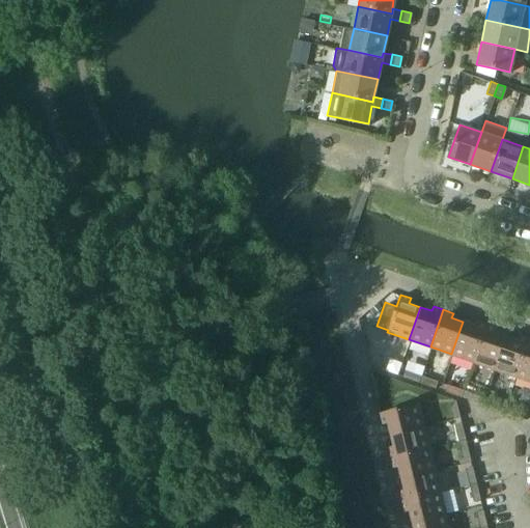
[(474,326),(463,322),(451,354),(472,361),(485,324),(475,321),(474,326)]
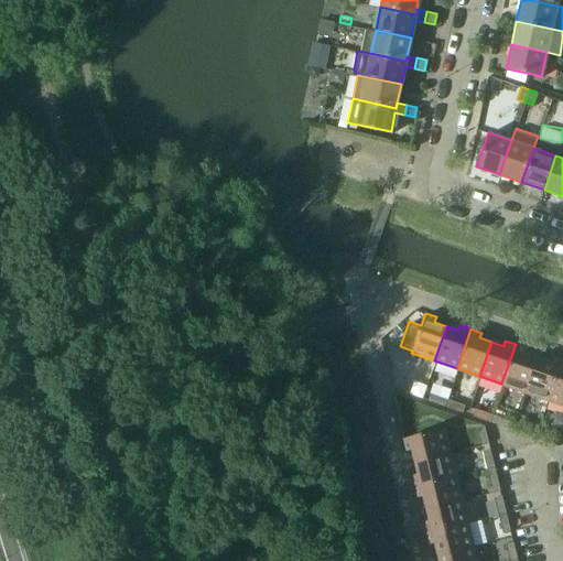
[(527,348),(516,344),(501,384),(524,391),(537,357),(524,353),(527,348)]
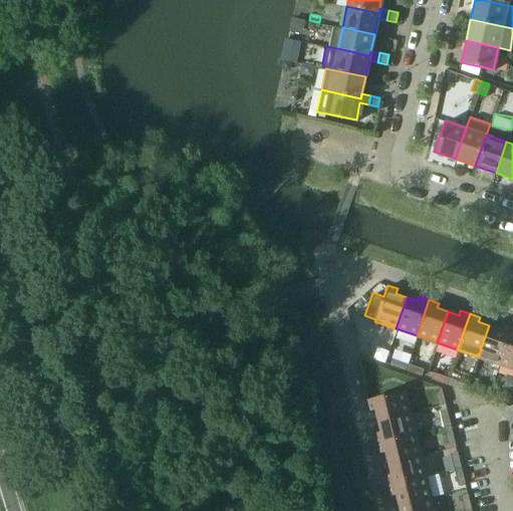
[(500,329),(489,325),(478,356),(498,364),(511,328),(501,324),(500,329)]
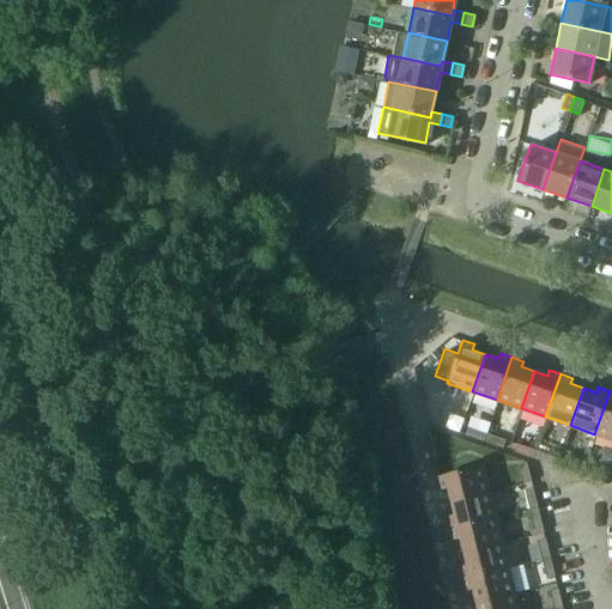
[(611,391),(610,391),(594,434),(611,439),(611,391)]
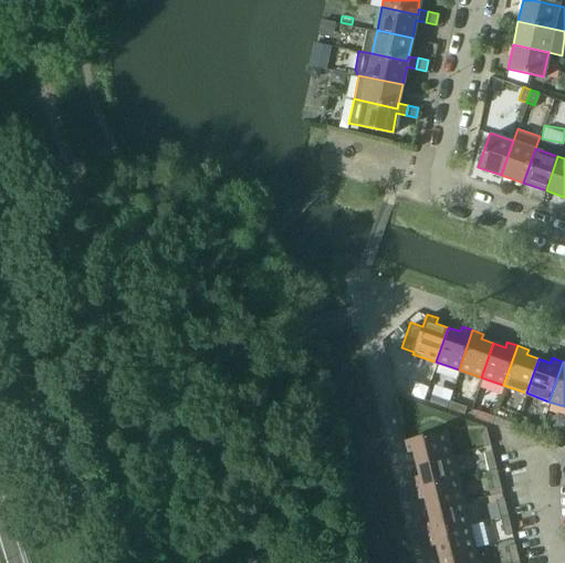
[(403,384),(399,391),(417,397),(419,389),(403,384)]
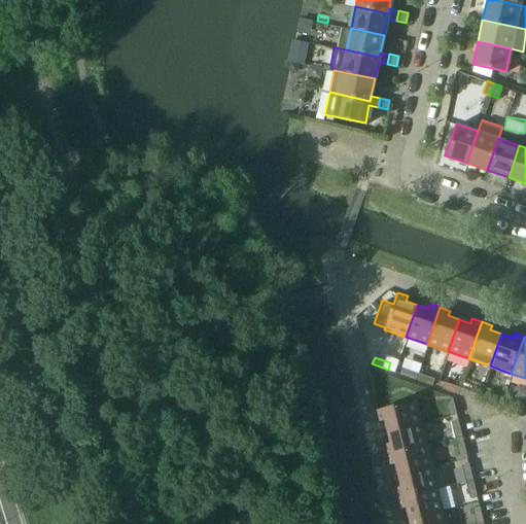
[(401,367),(398,373),(415,379),(417,372),(401,367)]
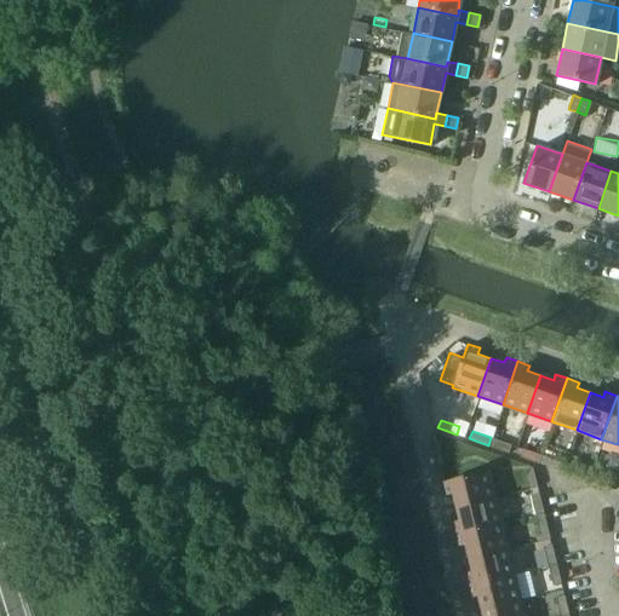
[(510,444),(491,437),(488,445),(508,452),(510,444)]
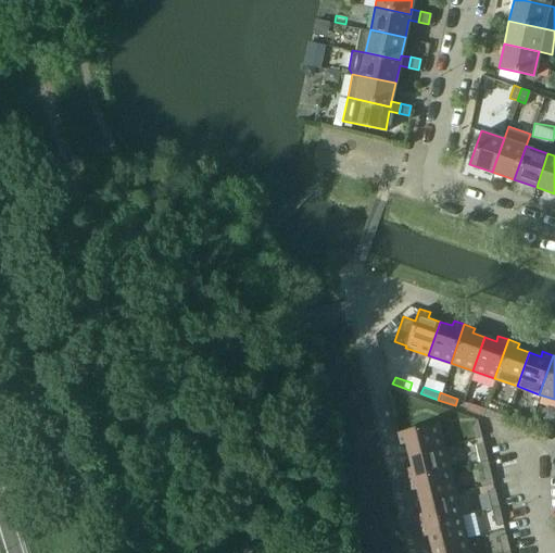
[(467,402),(465,409),(482,415),(484,407),(467,402)]
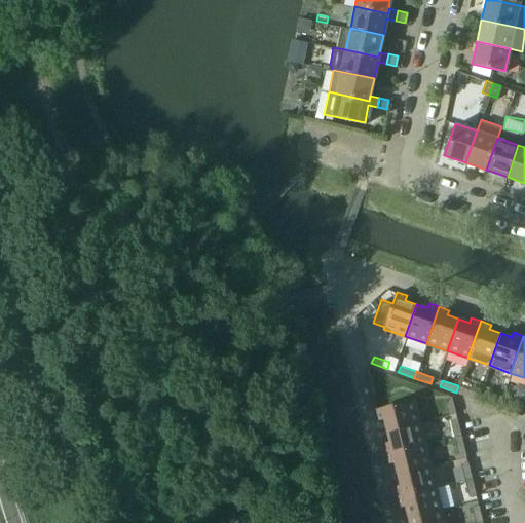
[(475,391),(458,385),(456,393),(473,398),(475,391)]
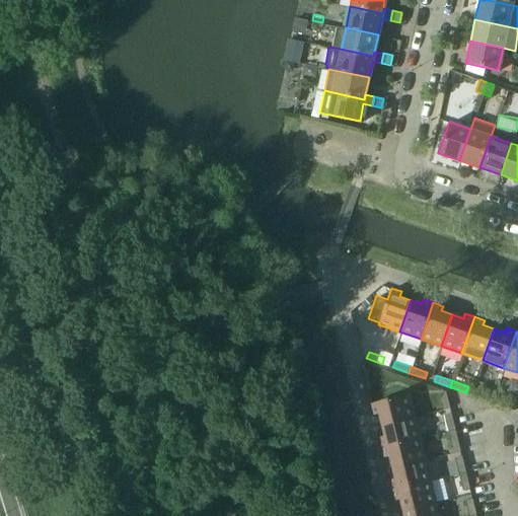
[(477,389),(475,396),(492,401),(494,395),(477,389)]
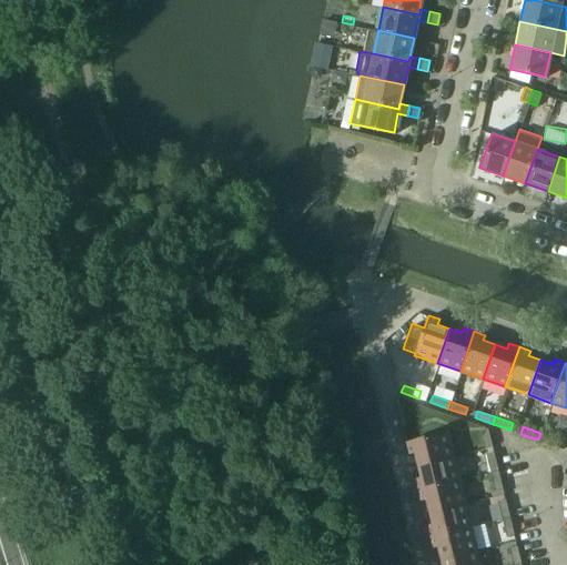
[(479,430),(484,447),(492,445),(486,427),(479,430)]
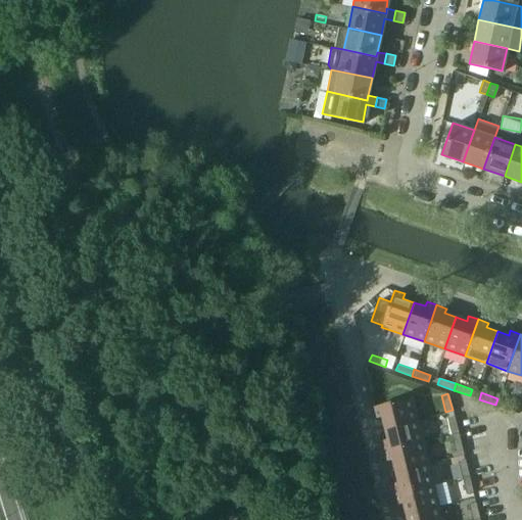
[(412,396),(374,406),(377,417),(381,416),(384,427),(417,419),(412,396)]
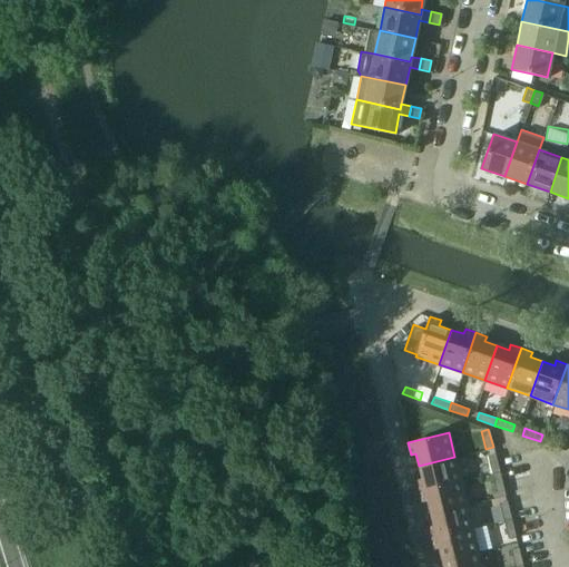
[(560,440),(542,434),(540,441),(557,447),(560,440)]
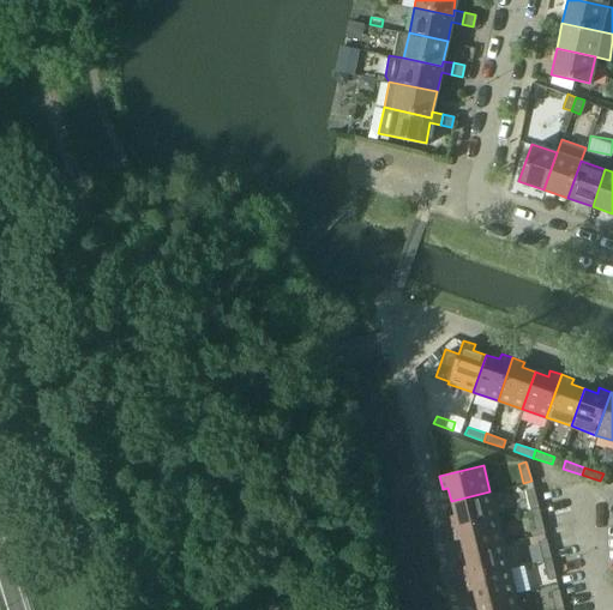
[(524,489),(529,508),(538,506),(533,488),(524,489)]
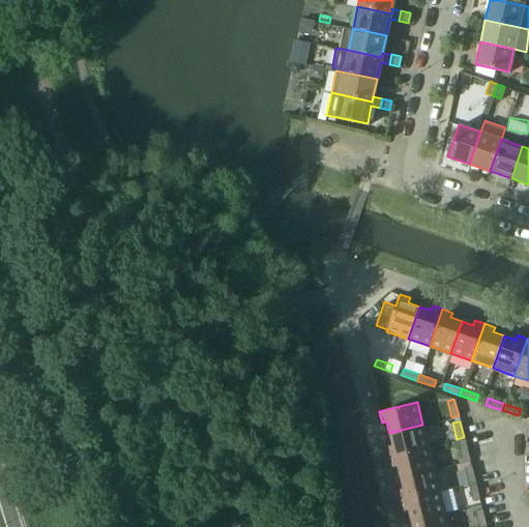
[(422,425),(389,433),(392,444),(387,445),(390,456),(428,446),(422,425)]
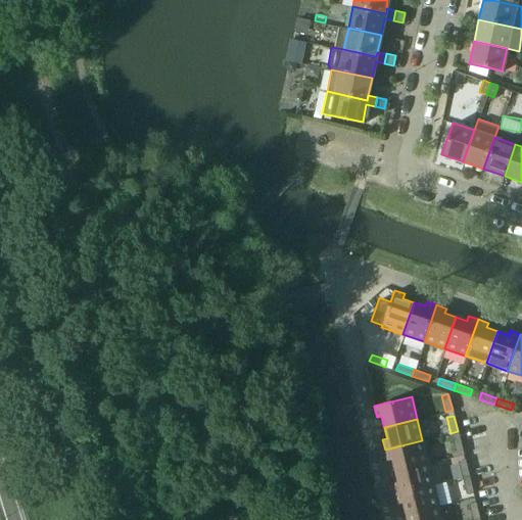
[(458,431),(451,433),(455,450),(462,448),(458,431)]
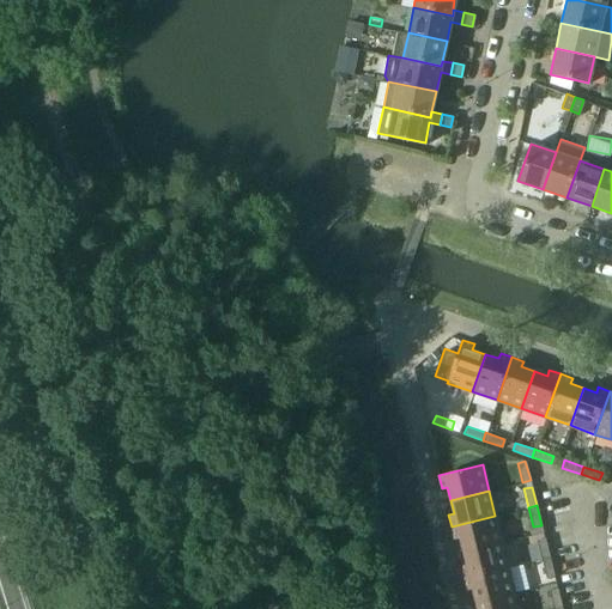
[(495,516),(452,527),(454,539),(460,537),(462,550),(502,541),(495,516)]
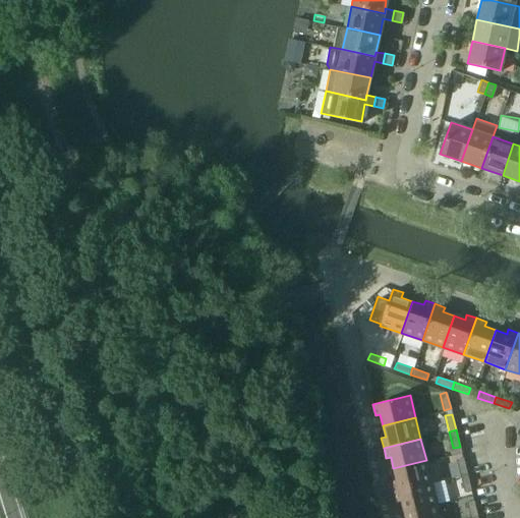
[(456,458),(460,474),(466,473),(462,457),(456,458)]
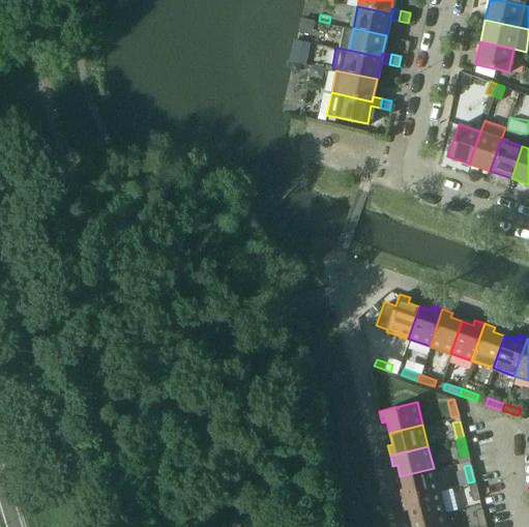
[(434,468),(400,476),(403,488),(399,489),(401,499),(439,490),(434,468)]
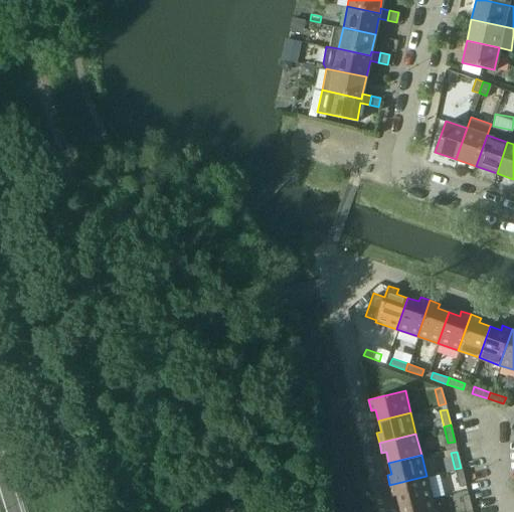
[(461,468),(455,469),(459,486),(465,484),(461,468)]
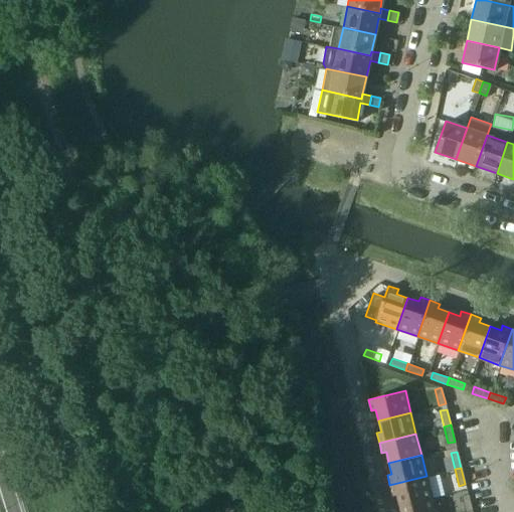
[(426,476),(389,485),(392,495),(396,494),(399,505),(432,498),(426,476)]
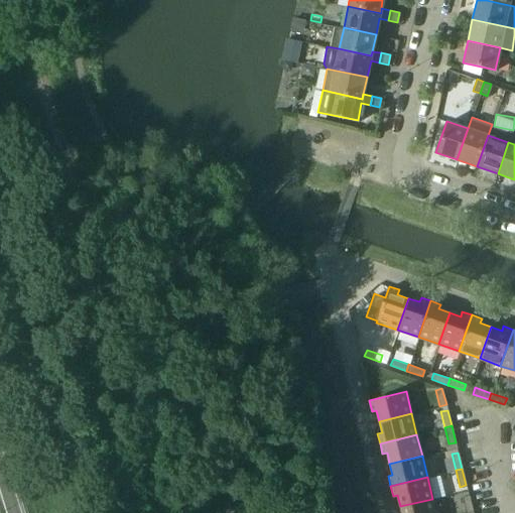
[(462,496),(466,512),(473,511),(469,495),(462,496)]
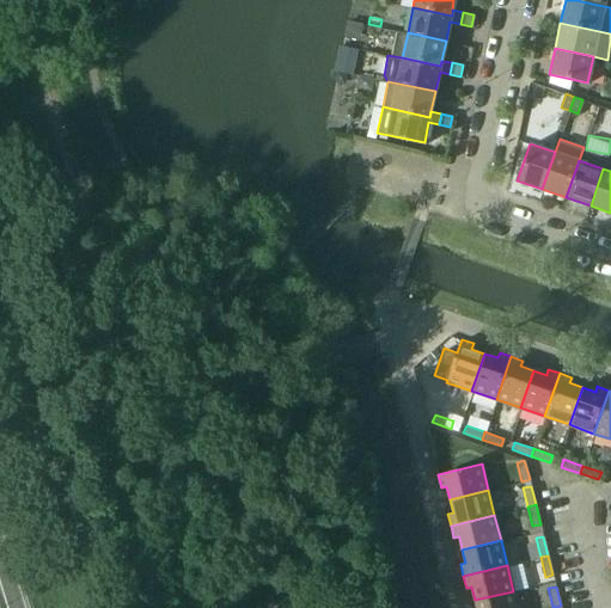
[(517,607),(513,591),(475,600),(476,607),(517,607)]
